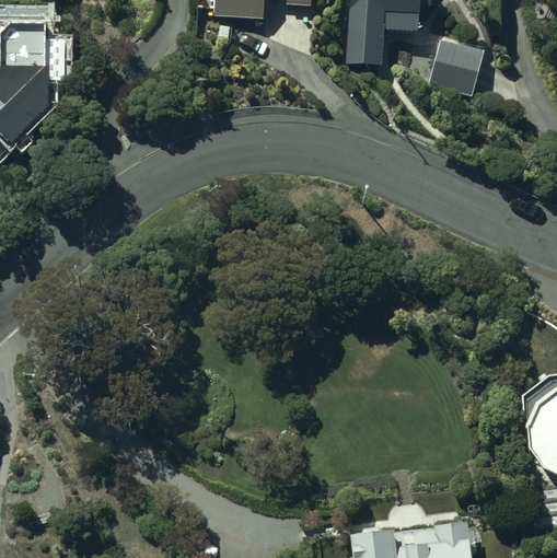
[(213,0),(213,16),(262,18),(263,0),(285,0),(283,6),(316,7),(316,0),(213,0)]
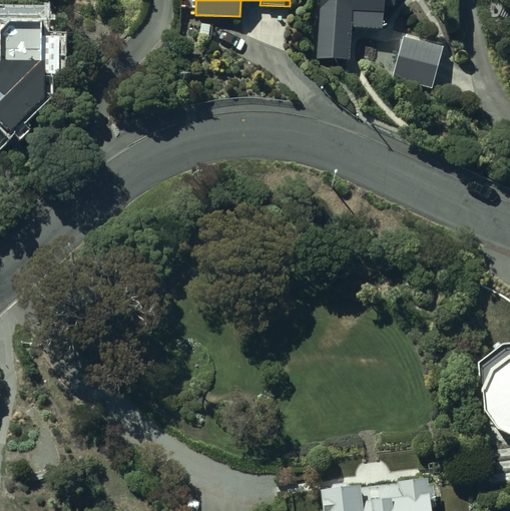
[(320,0),(318,58),(352,59),(353,30),(380,31),(381,6),(391,7),(391,0),(320,0)]
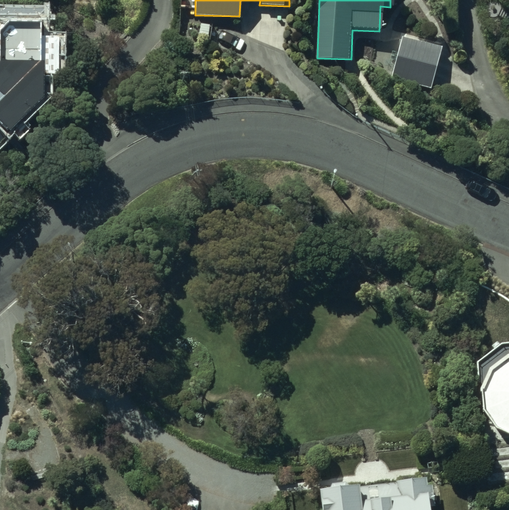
[(46,10),(0,10),(0,144),(46,99),(46,10)]
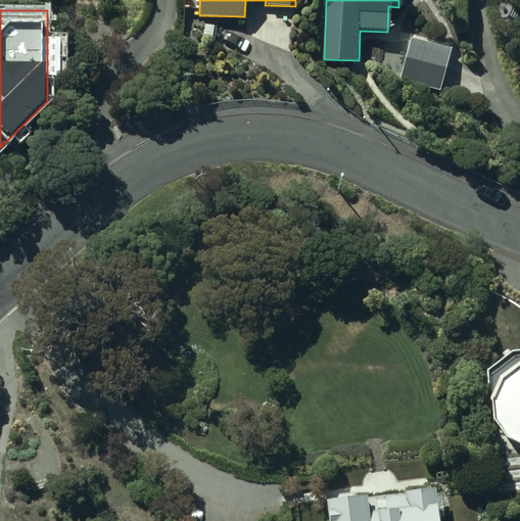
[(412,41),(402,77),(439,86),(448,51),(412,41)]
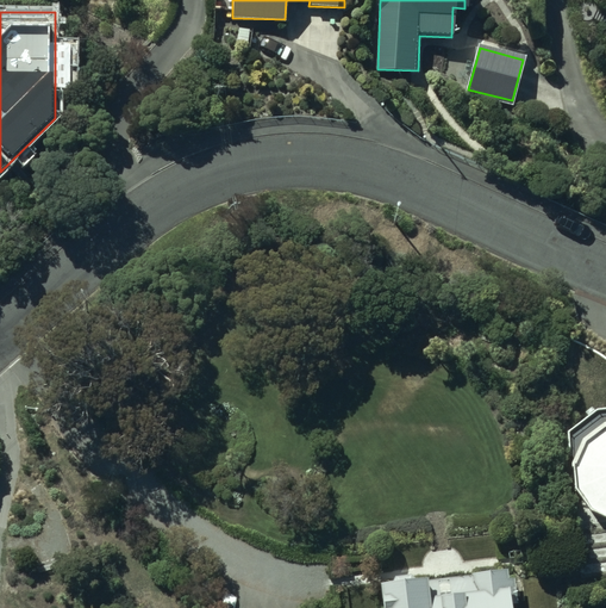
[(586,504),(598,515),(605,517),(605,428),(593,434),(582,446),(575,460),(574,476),(578,491),(586,504)]
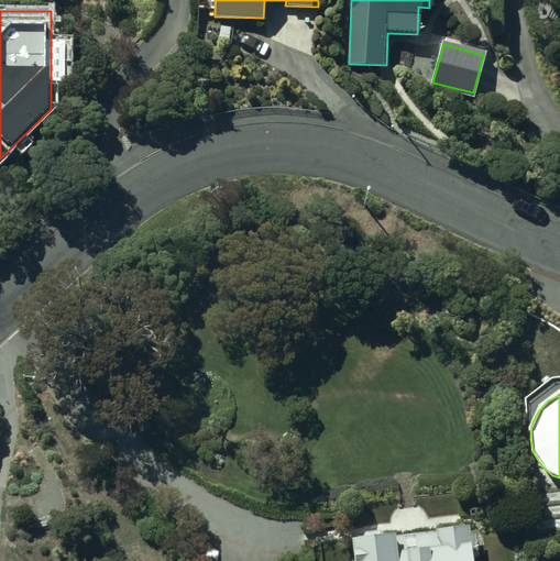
[(364,537),(347,539),(349,560),(467,560),(467,556),(478,554),(475,532),(469,534),(468,526),(384,535),(384,534),(383,534),(383,532),(382,532),(382,531),(381,531),(381,530),(380,530),(379,529),(377,529),(376,529),(375,529),(374,528),(374,529),(373,529),(372,529),(371,529),(370,529),(370,530),(369,530),(368,530),(368,531),(366,531),(366,532),(365,534),(364,535),(364,536),(364,537)]
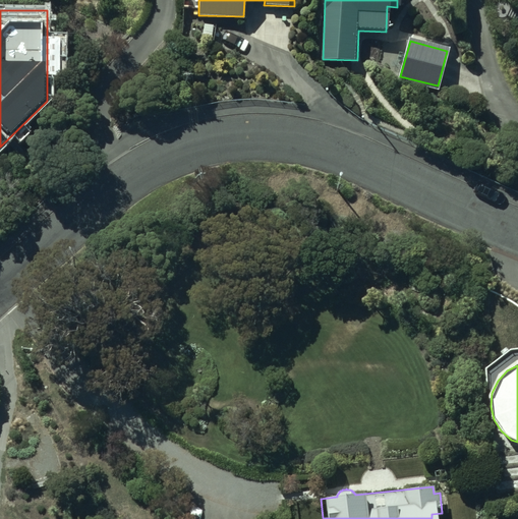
All buildings are outlined.
